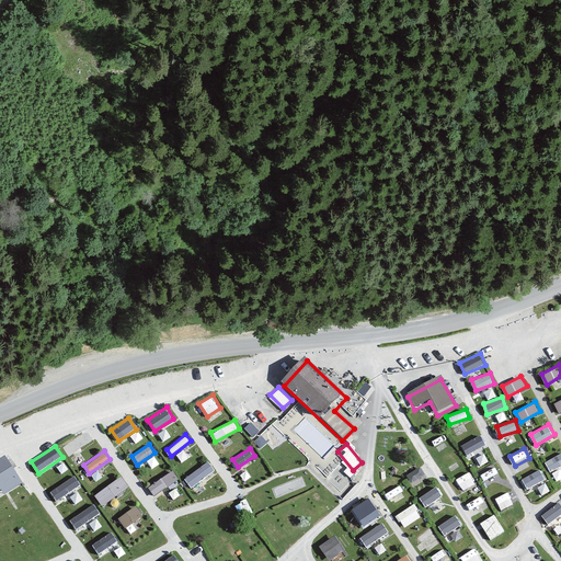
[(549,470),(560,465),(560,453),(545,459),(549,470)]
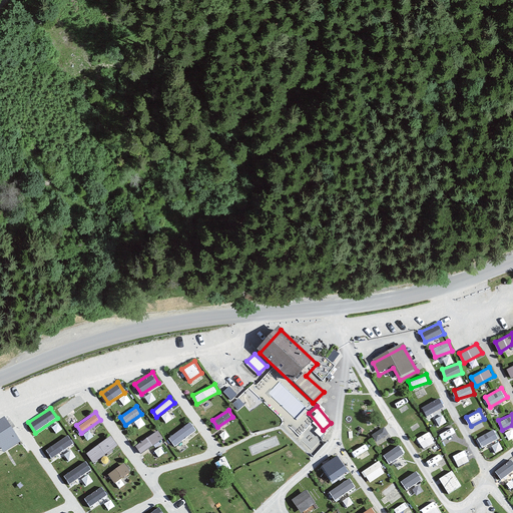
[(175,445),(196,428),(190,420),(168,437),(175,445)]
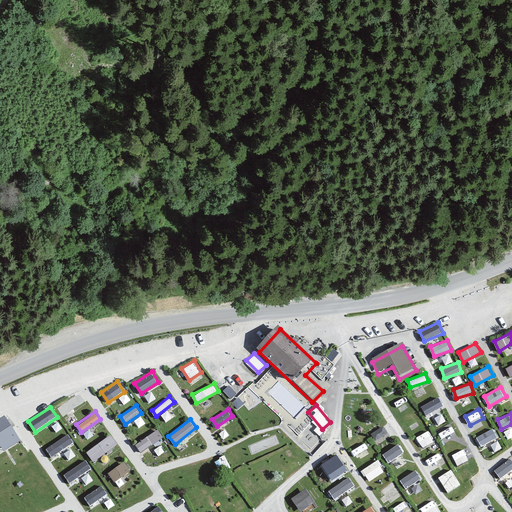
[(18,443),(5,420),(0,423),(0,448),(1,447),(4,452),(18,443)]
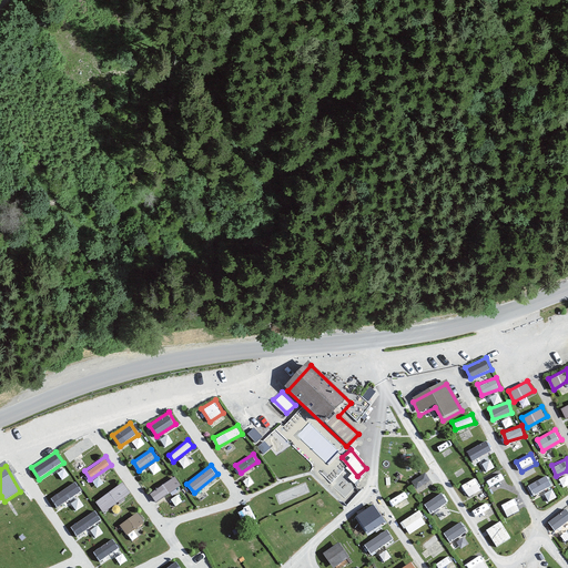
[(412,479),(418,490),(430,482),(424,472),(412,479)]
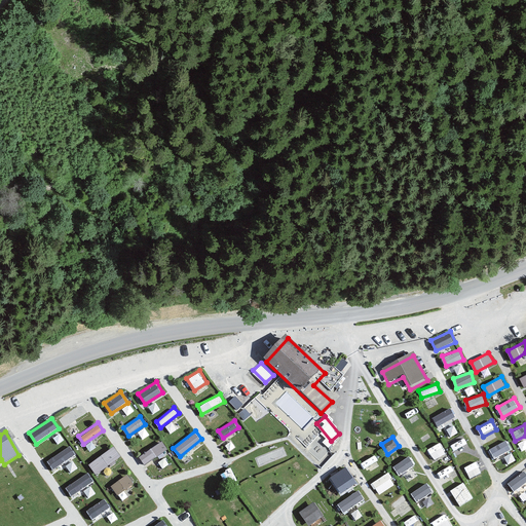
[(453,449),(466,443),(464,438),(451,444),(453,449)]
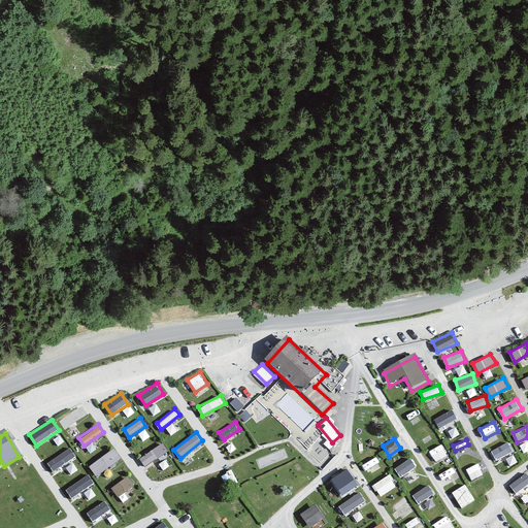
[(496,459),(514,450),(508,440),(491,450),(496,459)]
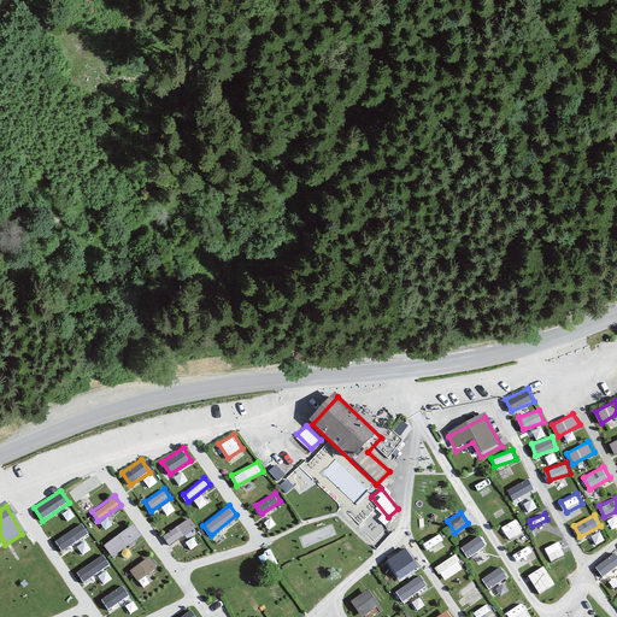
[(191,516),(164,535),(170,545),(198,527),(191,516)]
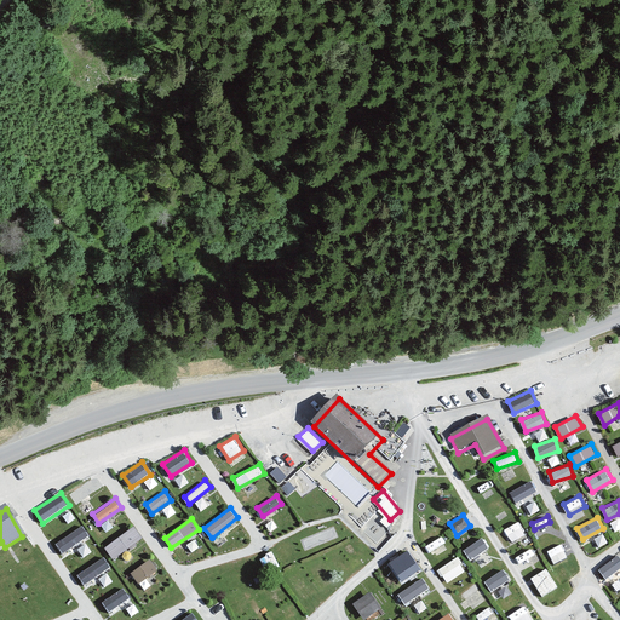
[(504,527),(510,541),(526,534),(520,521),(504,527)]
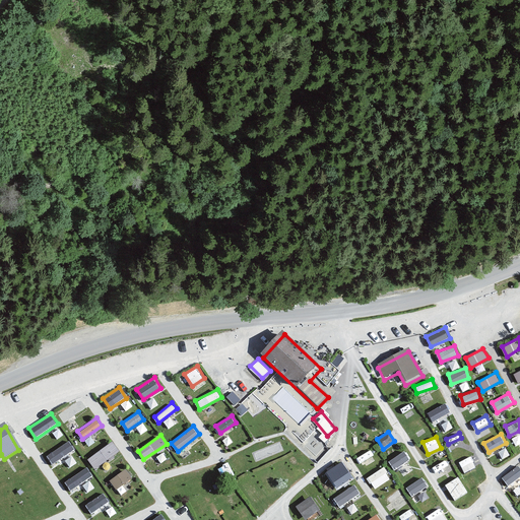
[(69,440),(47,453),(52,463),(75,449),(69,440)]
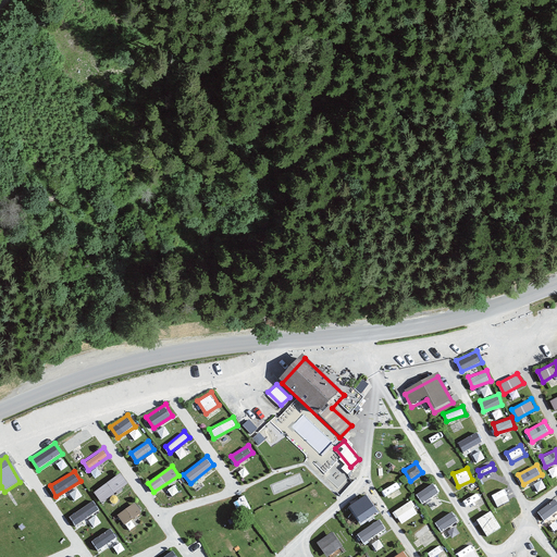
[(102,502),(128,482),(121,471),(94,490),(102,502)]
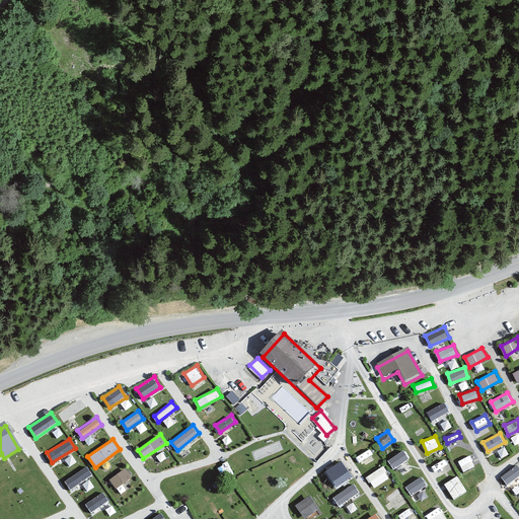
[(403,449),(388,459),(394,467),(410,457),(403,449)]
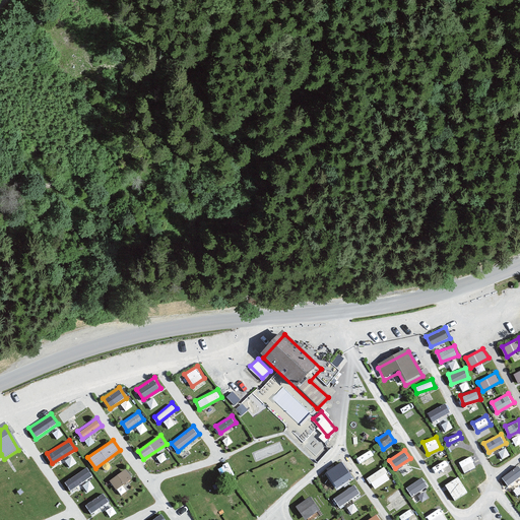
[(464,472),(475,466),(470,455),(458,461),(464,472)]
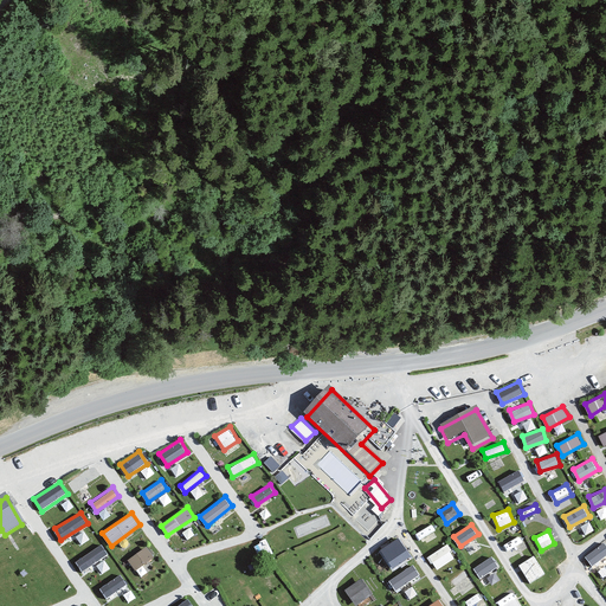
[(605,543),(604,540),(585,555),(593,565),(605,554),(605,543)]
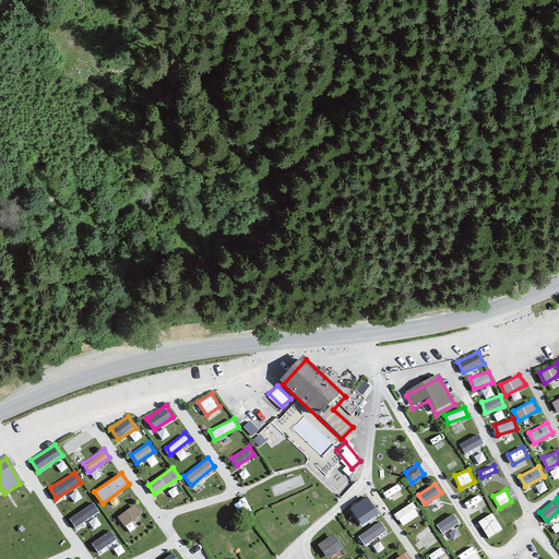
[(94,500),(69,516),(76,526),(100,511),(94,500)]
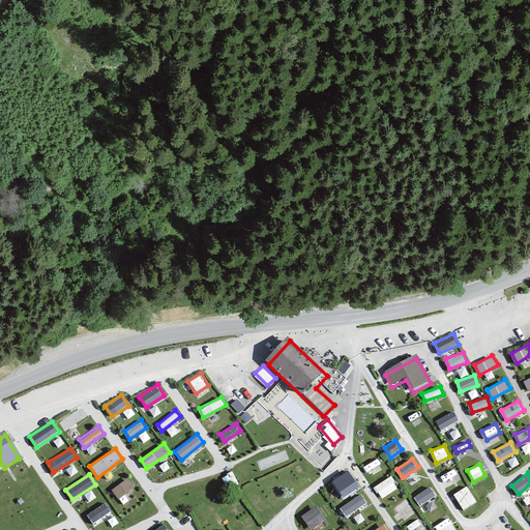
[(382,497),(399,486),(390,474),(374,486),(382,497)]
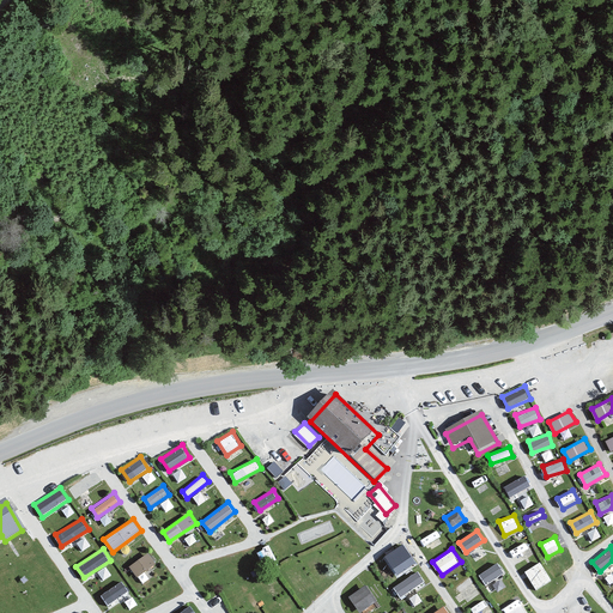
[(149,551),(129,565),(138,577),(157,562),(149,551)]
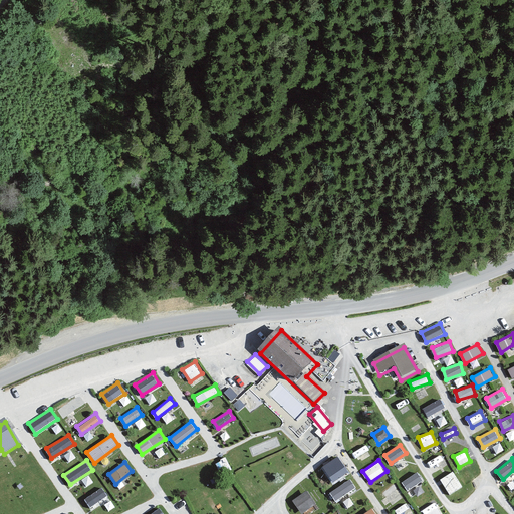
[(440,479),(450,493),(463,484),(453,470),(440,479)]
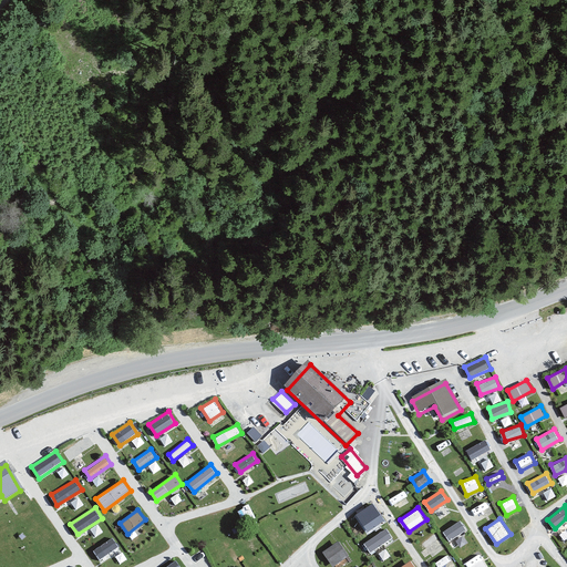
[(443,531),(450,539),(466,529),(460,519),(443,531)]
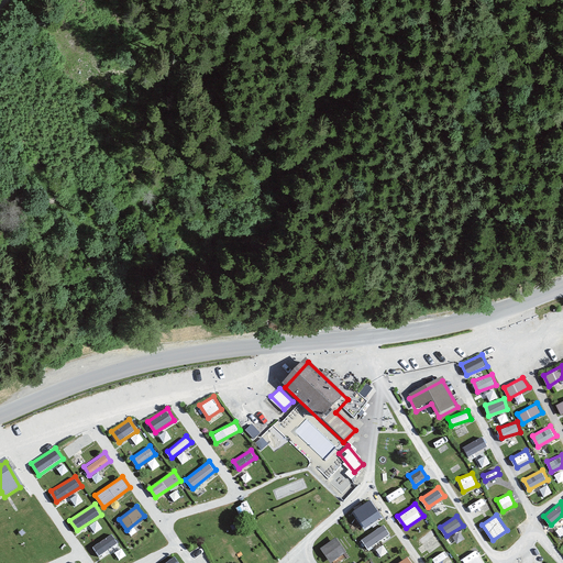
[(362,537),(368,548),(390,533),(384,522),(362,537)]
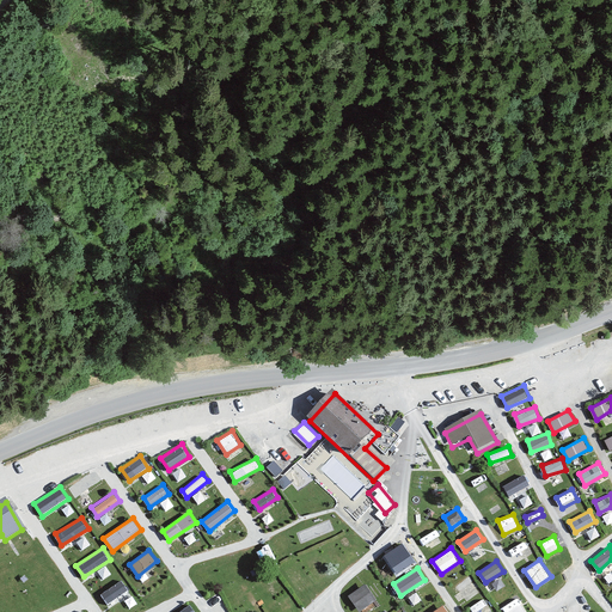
[(459,592),(475,580),(469,574),(454,586),(459,592)]
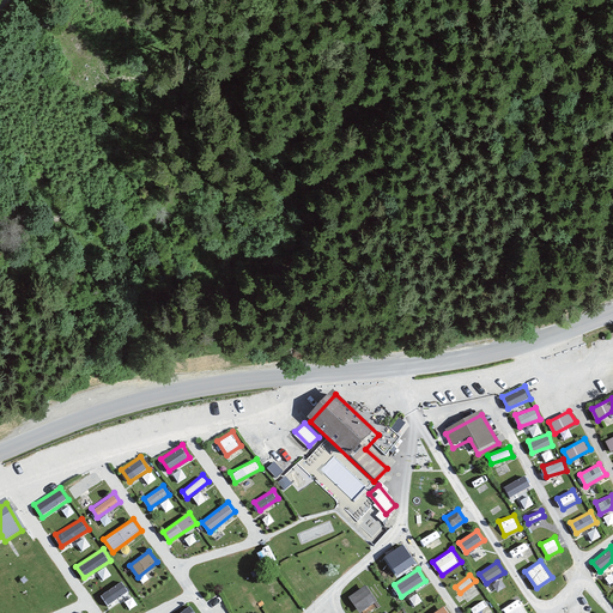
[(101,589),(105,604),(128,596),(123,582),(101,589)]
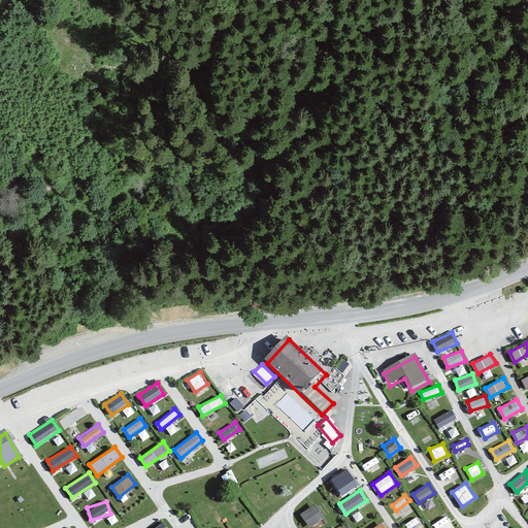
[(300,512),(309,526),(325,517),(316,502),(300,512)]
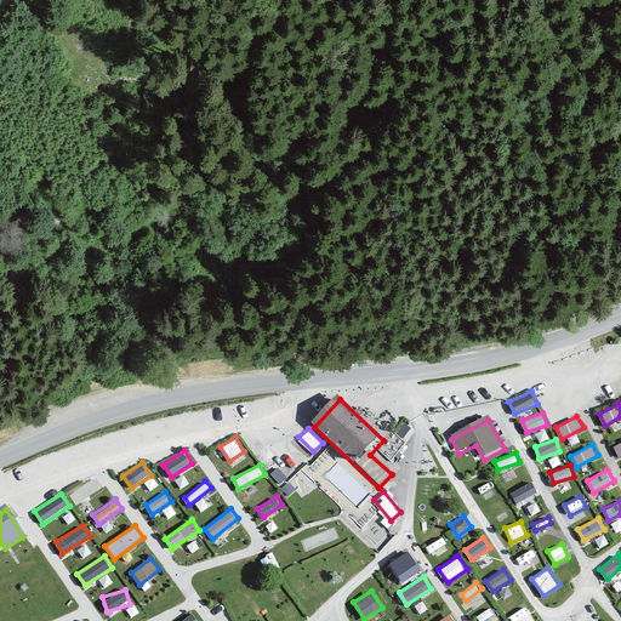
[(525,604),(508,615),(512,620),(531,620),(535,619),(525,604)]
